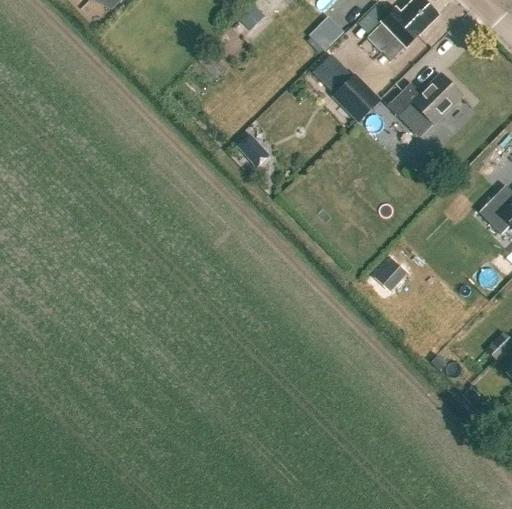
[(92,0),(110,8),(118,0),(92,0)]
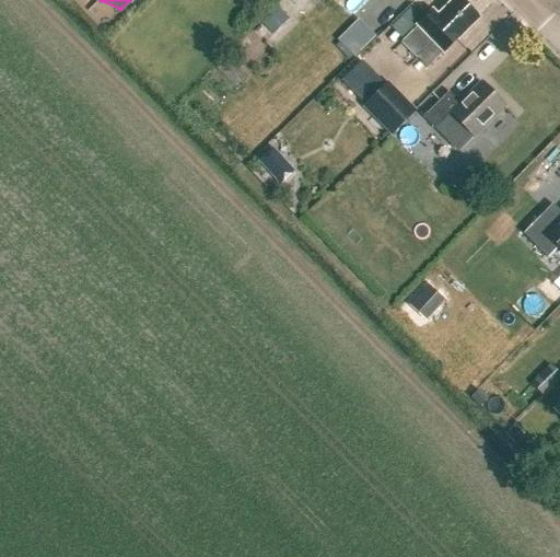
[(433,10),(419,24),(400,42),(417,57),(434,41),(444,49),(477,15),(462,0),(453,0),(439,15),(433,10)]
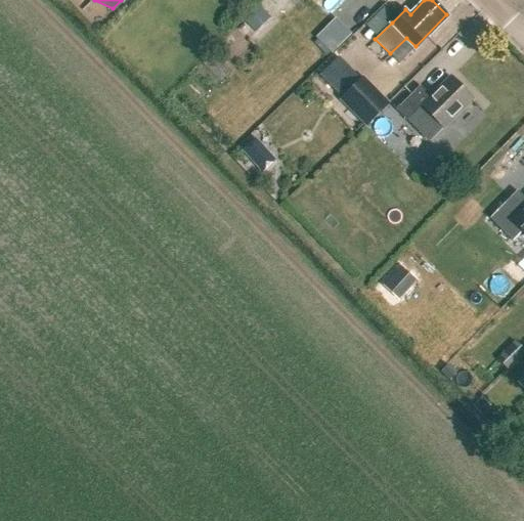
[(243,17),(256,31),(270,15),(257,3),(243,17)]
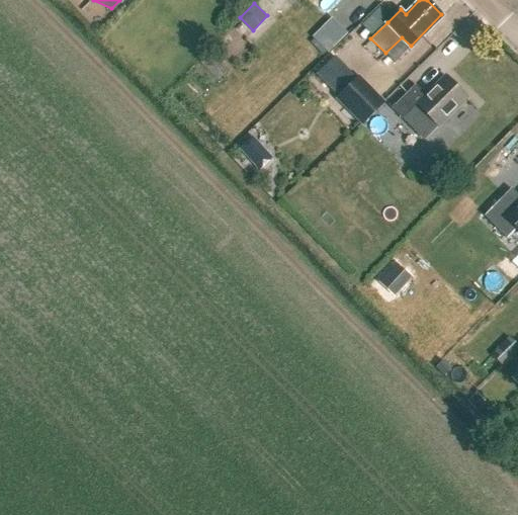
[(335,11),(316,31),(332,48),(352,27),(335,11)]
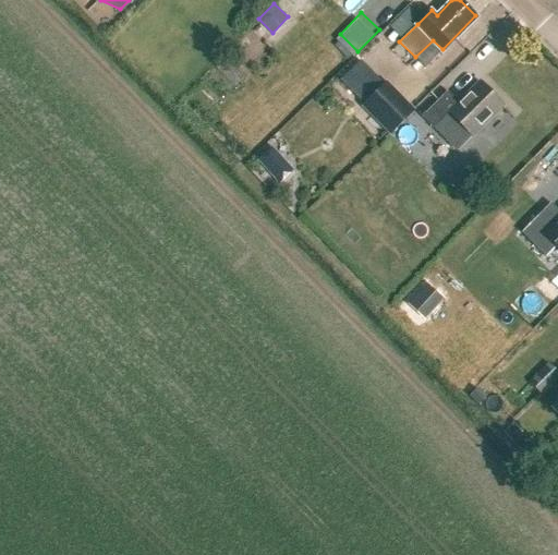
[(415,109),(387,80),(361,105),(390,134),(415,109)]
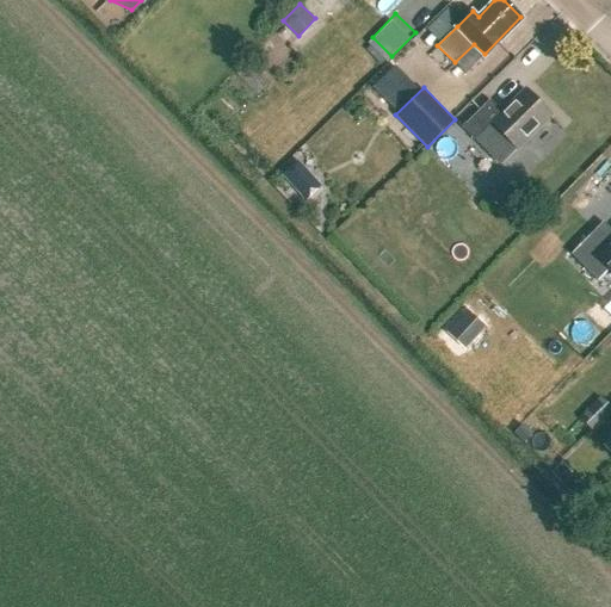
[(463,125),(500,162),(516,147),(517,148),(551,113),(525,87),(501,111),(489,98),(463,125)]
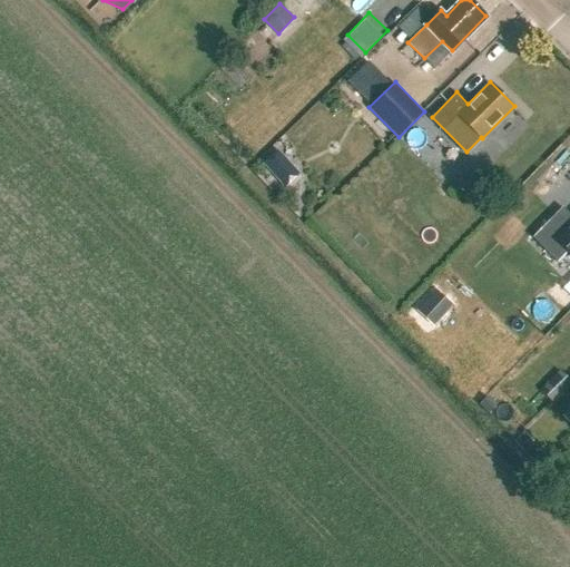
[(279,182),(301,173),(293,156),(272,165),(279,182)]
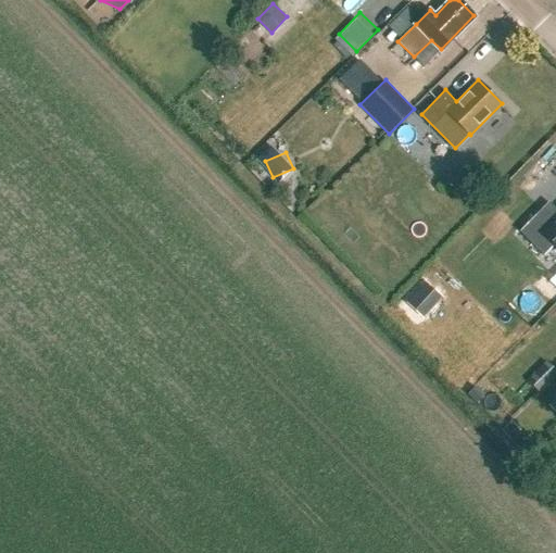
[(542,208),(519,230),(543,254),(554,243),(555,246),(555,212),(552,217),(542,208)]
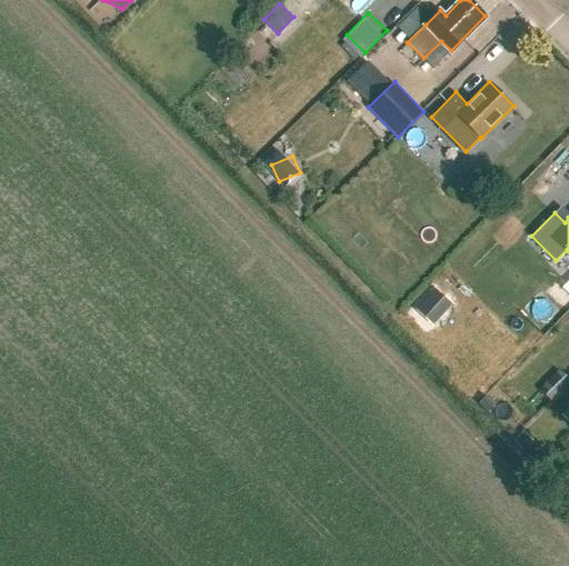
[(568,377),(559,368),(539,387),(551,398),(568,379),(568,377)]
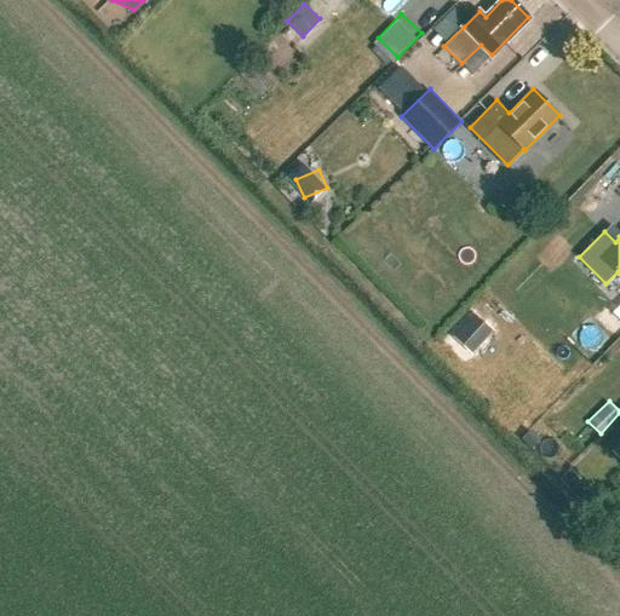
[(569,489),(580,478),(569,467),(558,478),(569,489)]
